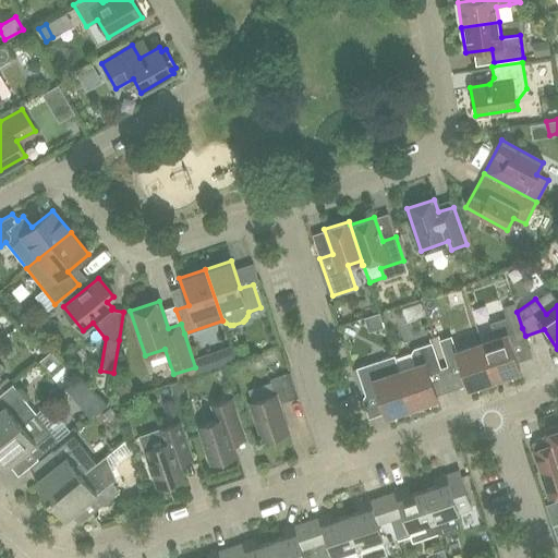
[(507,334),(522,328),(517,312),(513,303),(501,306),(506,317),(490,323),(496,337),(481,342),(494,379),(520,371),(507,334)]
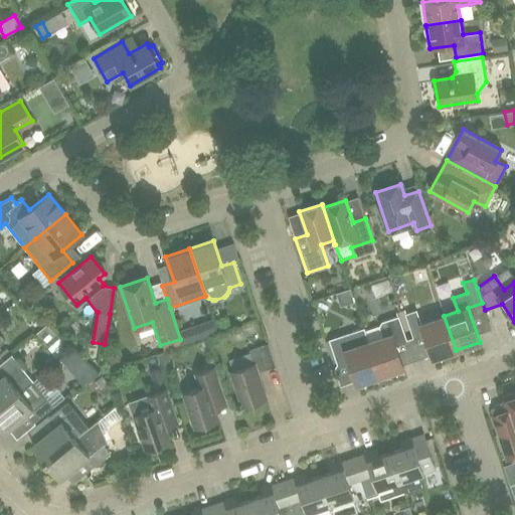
[(456,350),(444,316),(420,324),(415,310),(404,314),(412,337),(423,334),(432,358),(456,350)]
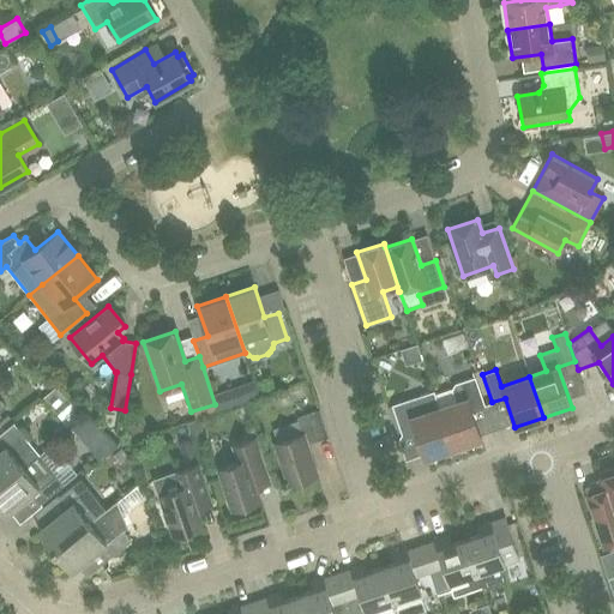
[(433,391),(452,447),(481,438),(471,409),(483,405),(474,377),(455,384),(451,389),(456,402),(439,407),(433,391)]
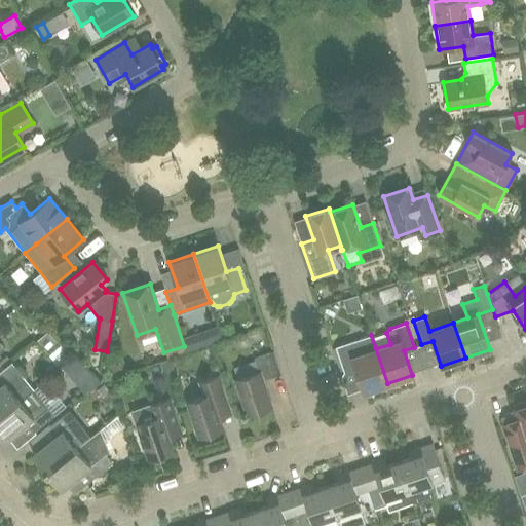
[(223,339),(218,325),(196,332),(201,346),(223,339)]
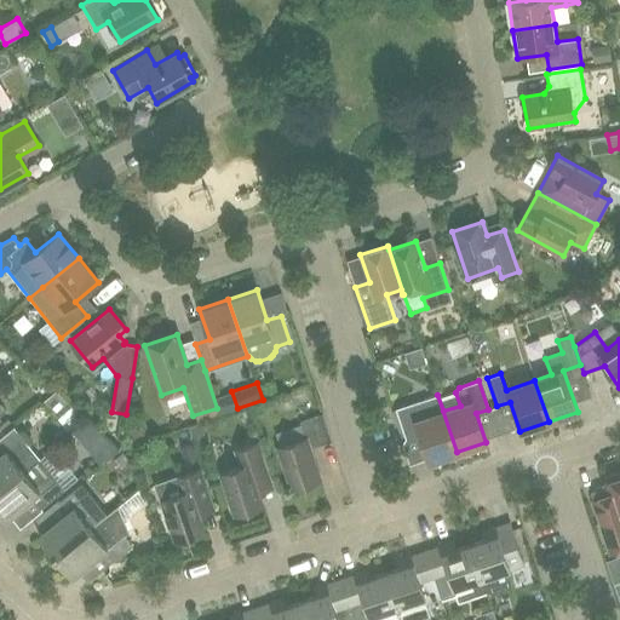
[(457,452),(437,395),(396,409),(406,437),(418,432),(428,461),(457,452)]
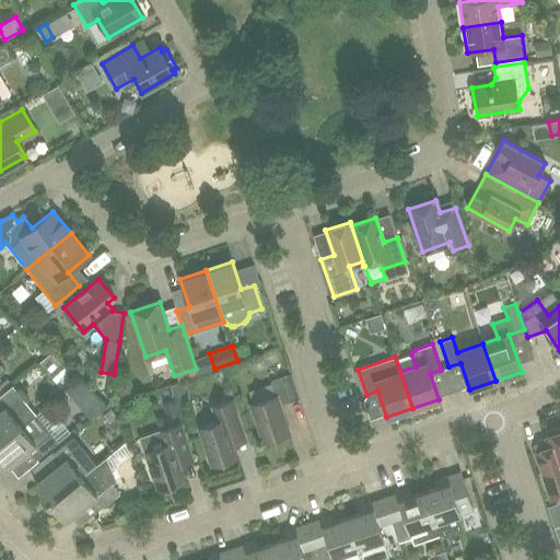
[(290,373),(283,376),(283,375),(270,380),(275,395),(251,404),(264,442),(289,433),(279,405),(291,400),(299,397),(290,373)]
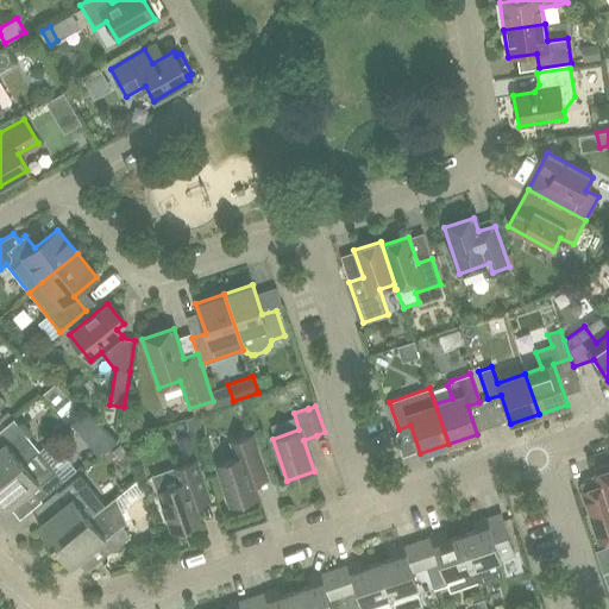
[(85,410),(70,422),(82,435),(98,424),(85,410)]
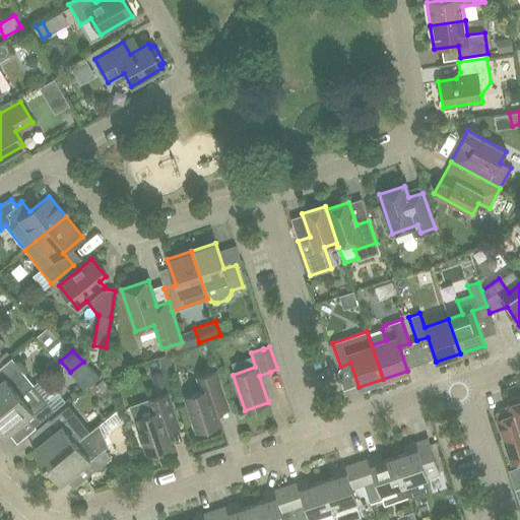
[(0,409),(18,395),(33,384),(11,358),(0,367),(0,409)]
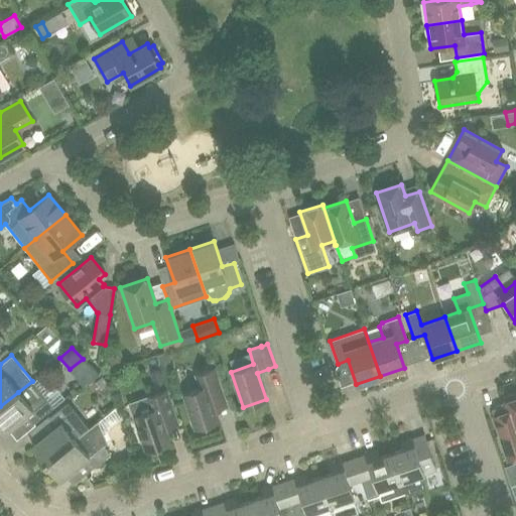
[(218,421),(215,411),(226,407),(213,368),(195,374),(200,388),(183,393),(195,429),(218,421)]
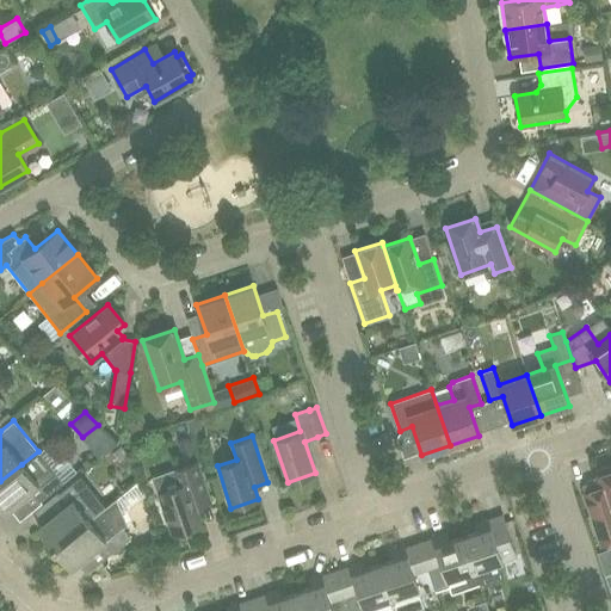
[(38,451),(22,464),(0,481),(0,507),(4,512),(31,491),(39,500),(63,481),(38,451)]
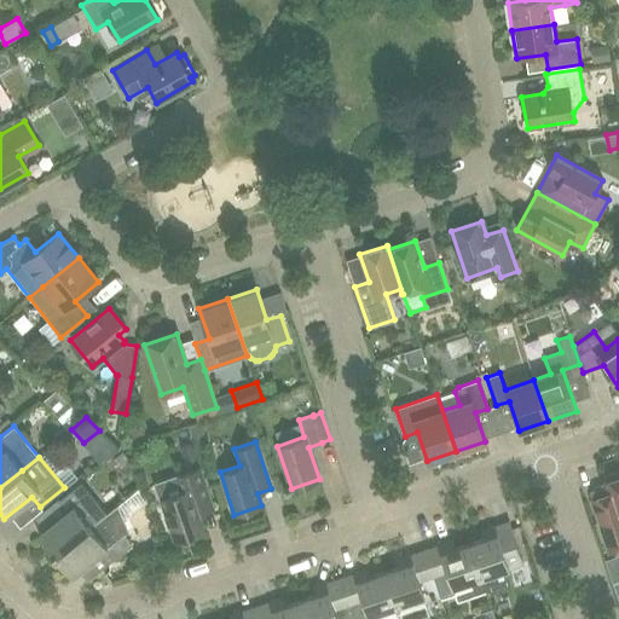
[(174,475),(180,492),(161,498),(175,542),(203,532),(197,515),(213,510),(198,468),(174,475)]
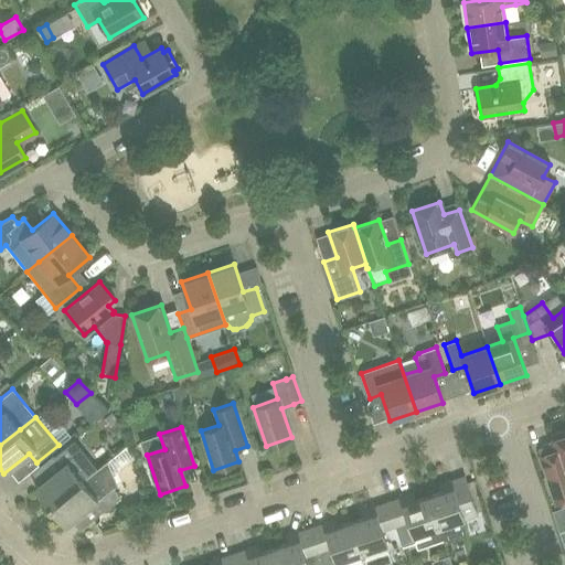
[(564,428),(553,433),(551,437),(552,439),(550,440),(553,450),(540,455),(555,502),(564,499),(564,428)]
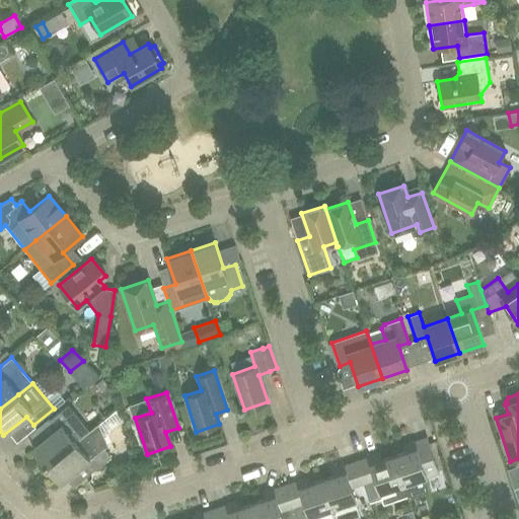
[(44,464),(46,466),(97,424),(75,441),(66,430),(79,419),(68,404),(48,421),(55,429),(31,448),(45,463),(44,464)]
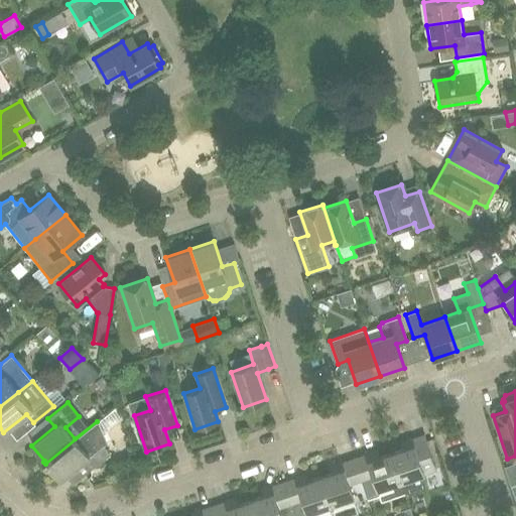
[(106,442),(97,421),(45,464),(46,465),(47,465),(59,480),(83,461),(90,470),(110,454),(103,444),(106,442)]
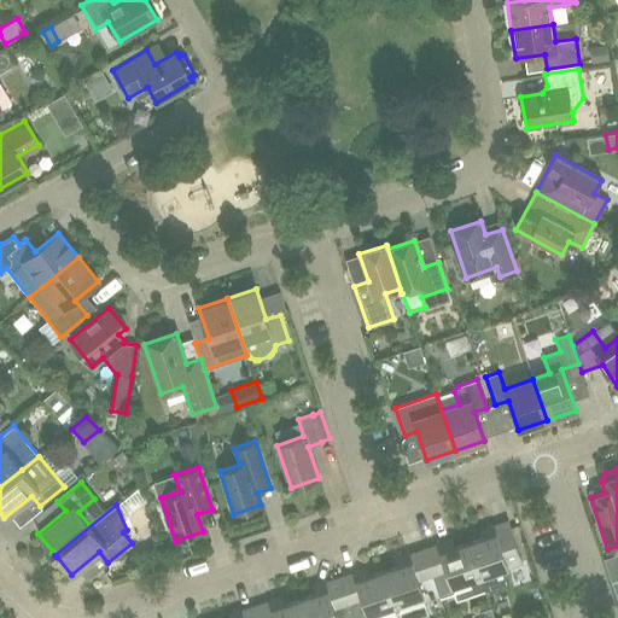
[(522,563),(517,548),(507,519),(483,528),(485,536),(468,542),(484,590),(497,587),(493,572),(508,567),(507,566),(522,563)]
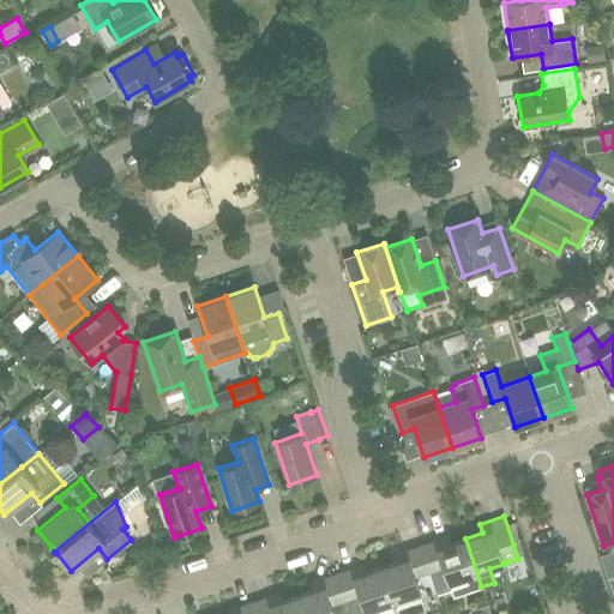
[(453,596),(469,591),(481,587),(465,539),(447,545),(445,536),(421,545),(437,593),(451,588),(453,596)]
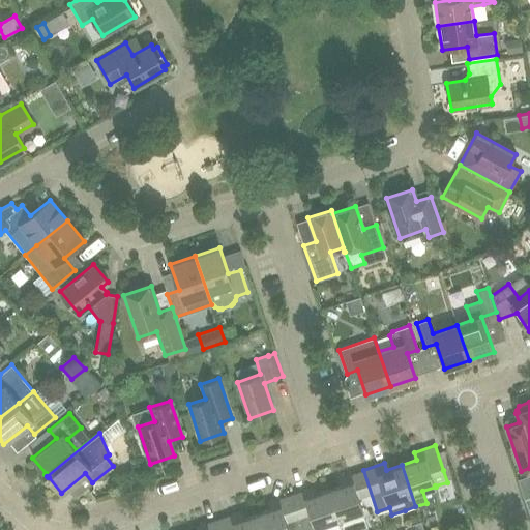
[(377,511),(363,470),(342,477),(345,484),(329,490),(340,519),(344,529),(359,529),(369,527),(364,516),(377,511)]
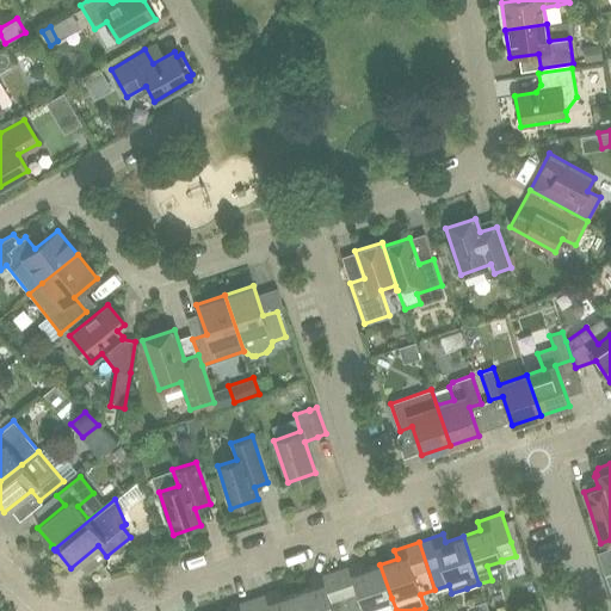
[(392,598),(380,565),(362,571),(359,562),(335,571),(349,610),(365,610),(365,608),(392,598)]
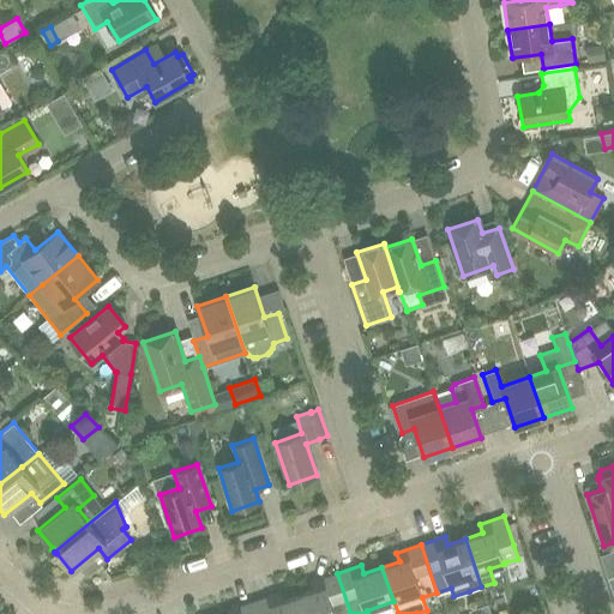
[(350,613),(337,573),(313,581),(315,589),(298,595),(304,613),(350,613)]
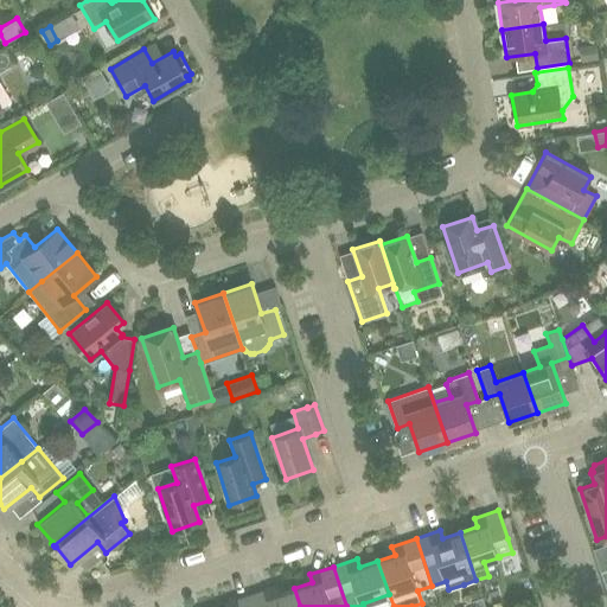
[(250,594),(254,606),(300,606),(294,588),(278,594),(274,586),(250,594)]
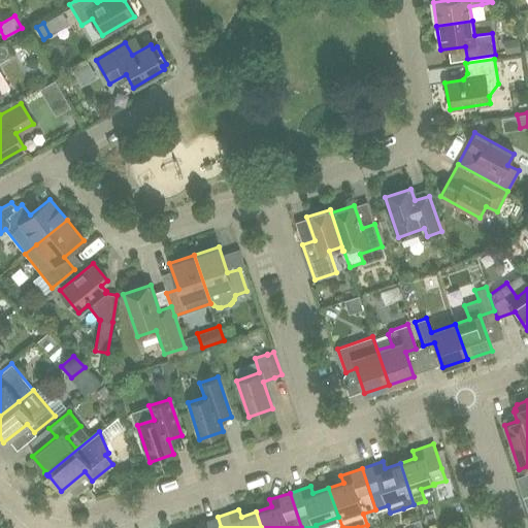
[(221,527),(218,517),(197,524),(198,527),(221,527)]
